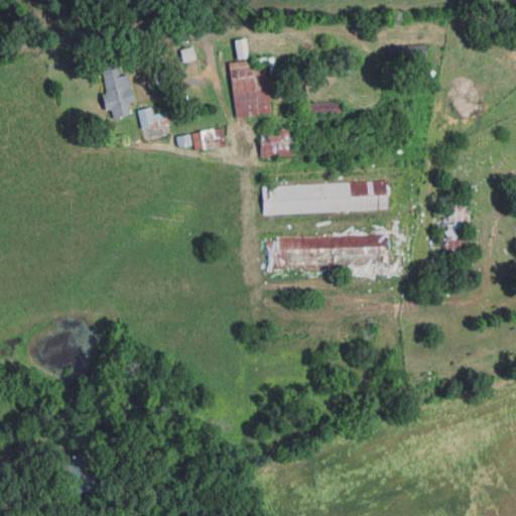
[(245,38),(248,58),(236,59),(233,39),(245,38)]
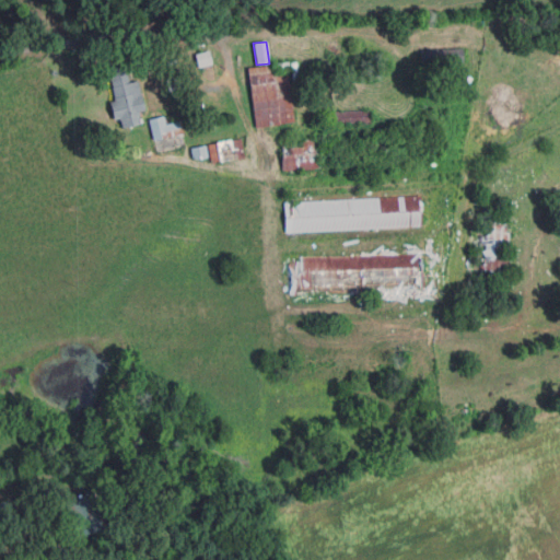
[(210,65),(207,51),(194,54),(196,68),(210,65)]
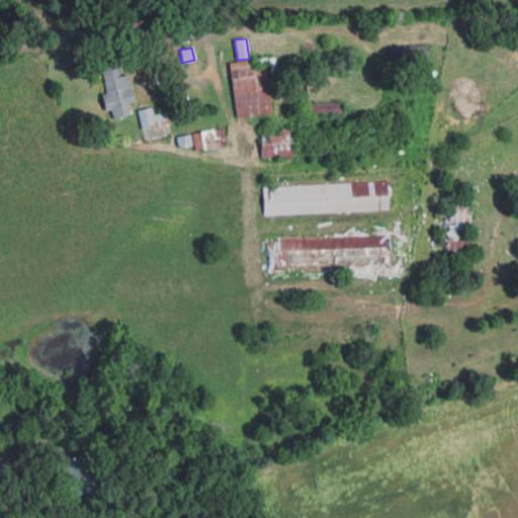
[(112,117),(109,104),(104,105),(102,96),(106,95),(103,81),(105,80),(101,61),(114,58),(118,77),(127,75),(133,100),(126,101),(130,113),(112,117)]
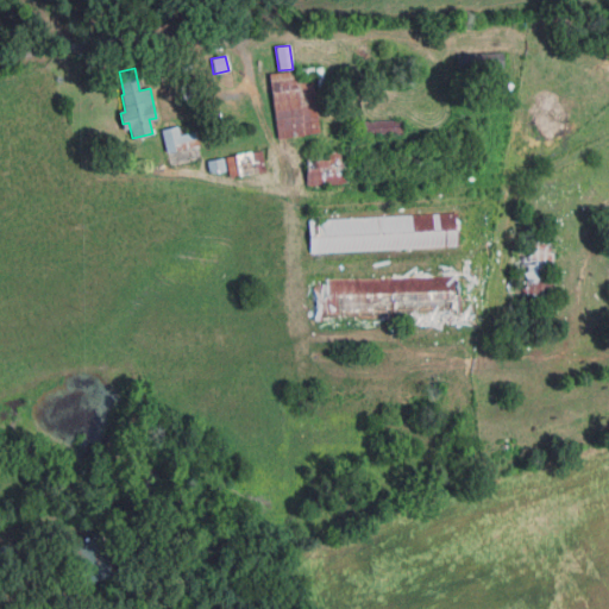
[(313,68),(314,75),(297,77),(296,70),(313,68)]
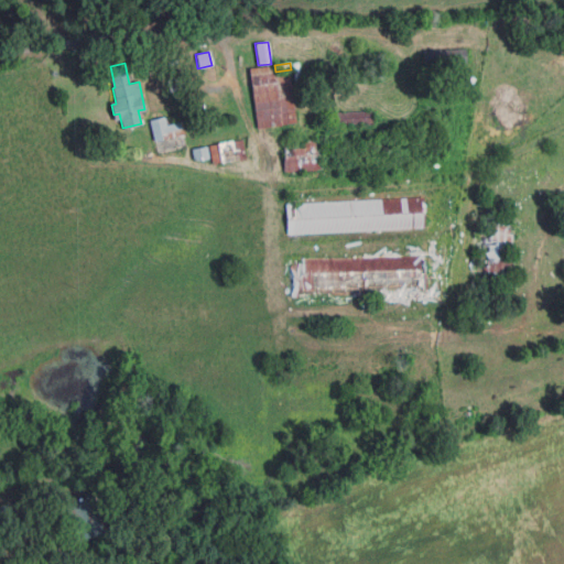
[(256,128),(248,67),(272,65),(273,73),(289,71),(291,96),(284,97),(288,125),(256,128)]
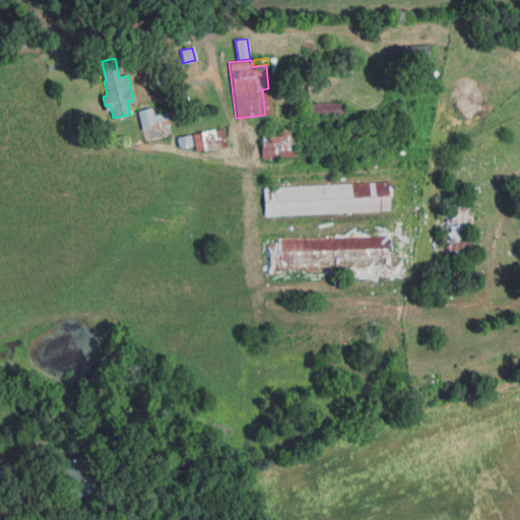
[(304,118),(303,104),(341,102),(342,116),(304,118)]
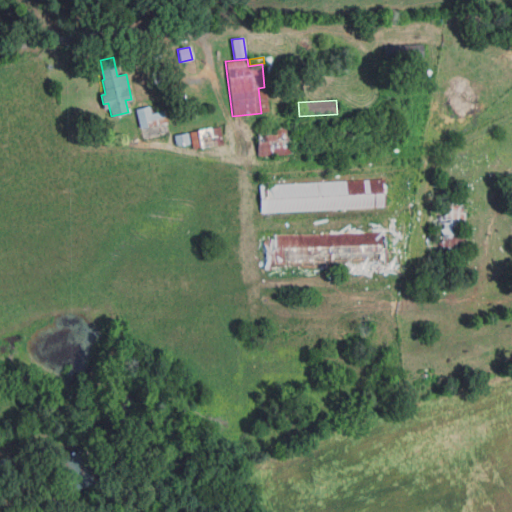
[(139,127),(135,108),(149,105),(150,112),(165,109),(168,121),(139,127)]
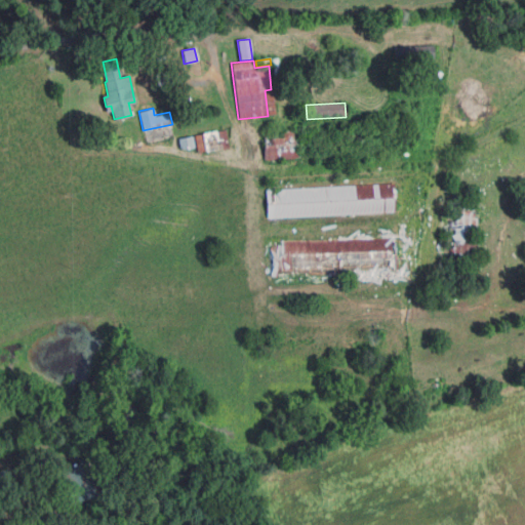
[(261,131),(391,124),(393,153),(264,159),(261,131)]
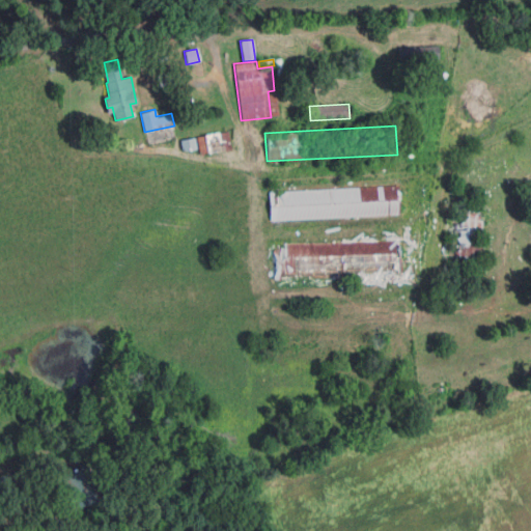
[(196,136),(226,131),(230,148),(200,155),(196,136)]
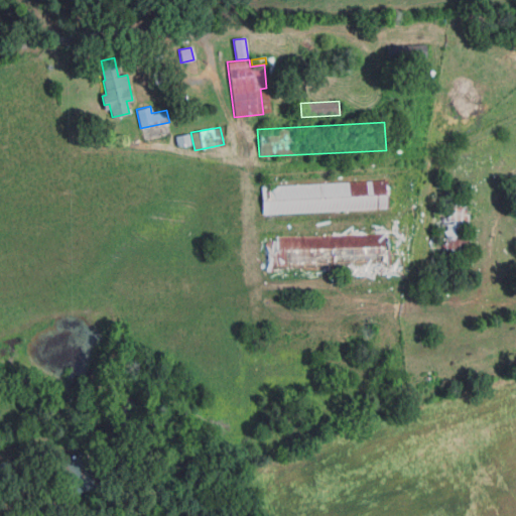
[(189,134),(191,145),(177,148),(175,136),(189,134)]
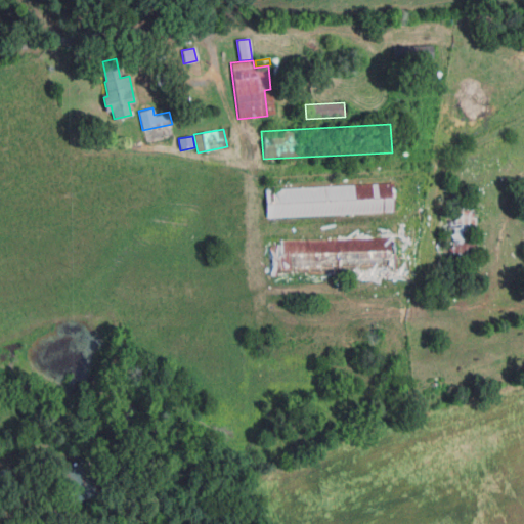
[(265,217),(264,189),(393,183),(394,211),(265,217)]
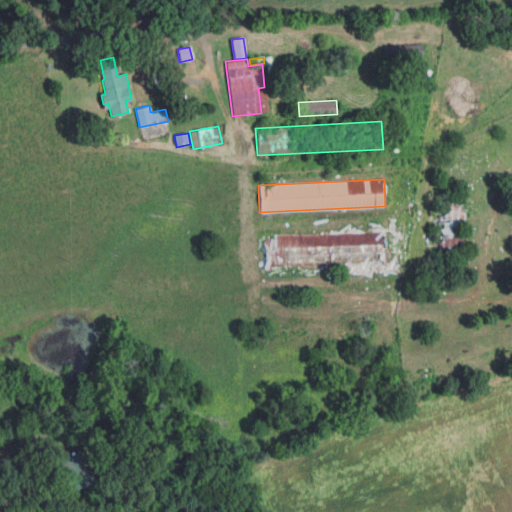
[(463,252),(433,251),(436,193),(465,194),(463,252)]
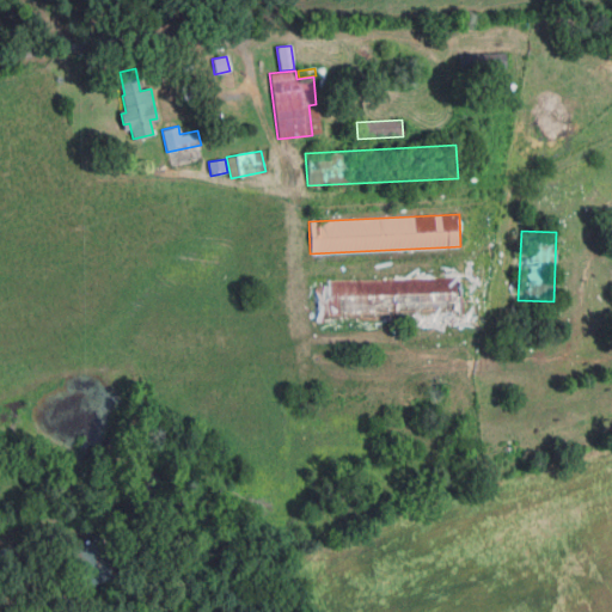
[(313,322),(312,288),(461,281),(464,313),(313,322)]
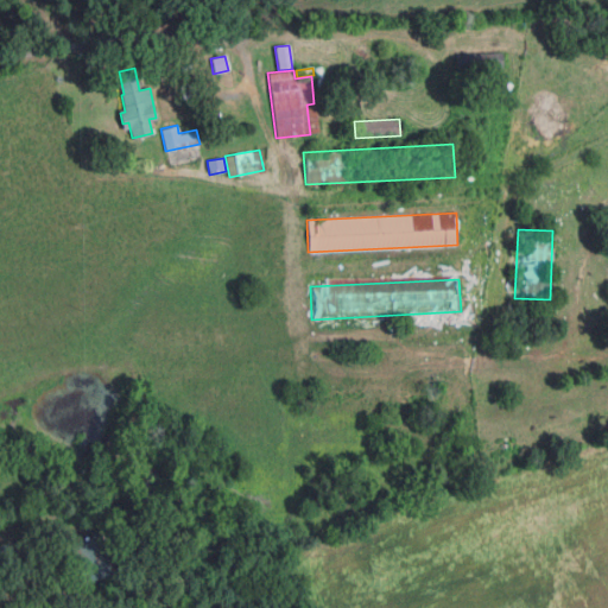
[(80,583),(68,542),(99,532),(111,574),(80,583)]
